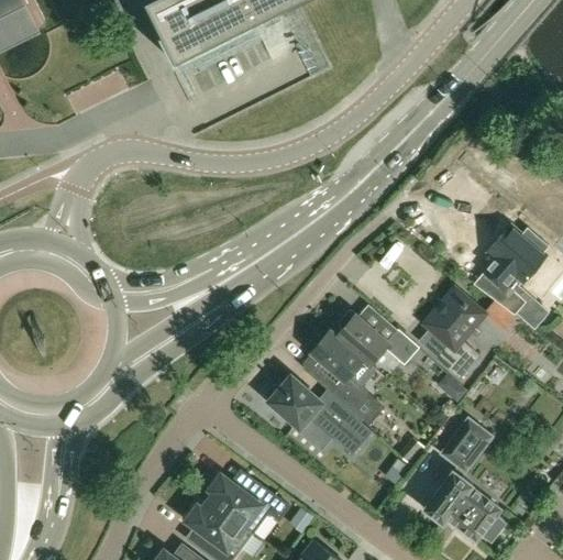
[(0,0),(0,44),(45,22),(34,0),(0,0)]
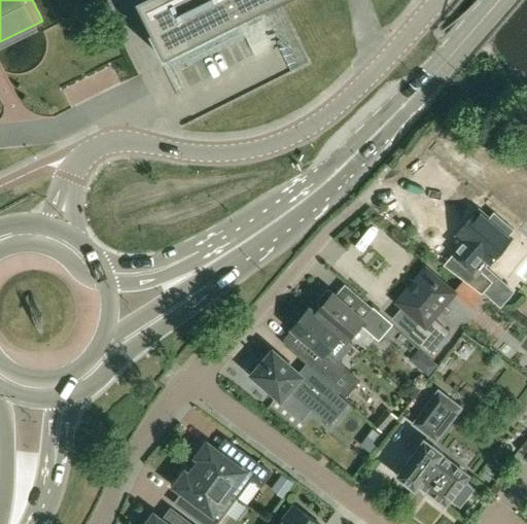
[(140,0),(156,31),(149,34),(163,62),(238,25),(234,18),(236,18),(236,15),(244,12),(250,25),(264,18),(257,5),(265,1),(269,9),(288,0),(140,0)]
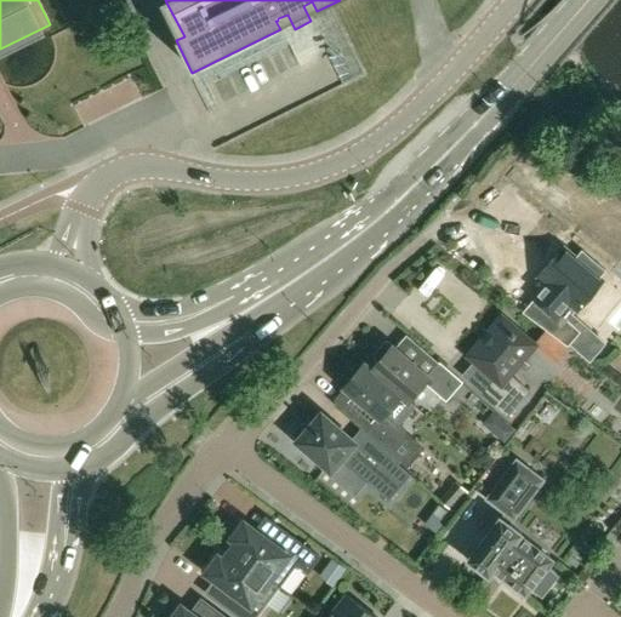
[(577,313),(602,284),(563,250),(539,279),(546,286),(534,301),(557,320),(569,306),(577,313)]
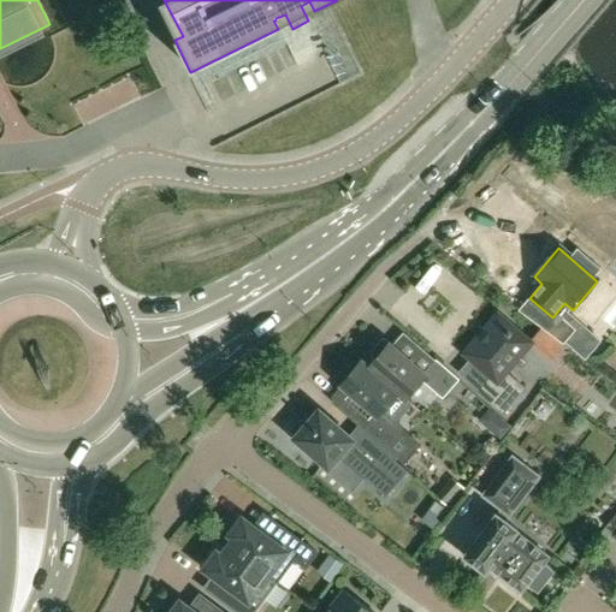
[(503,414),(525,388),(504,372),(529,343),(498,315),(465,354),(491,376),(477,392),(503,414)]
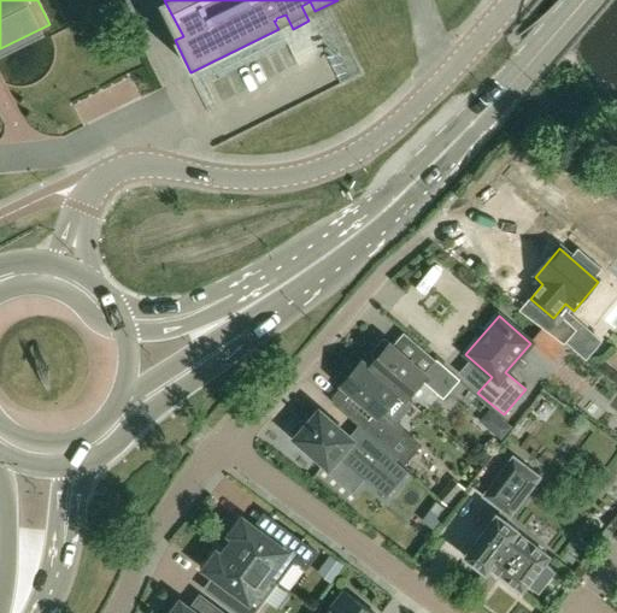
[(573,336),(565,345),(583,360),(599,342),(580,326),(576,332),(573,336)]
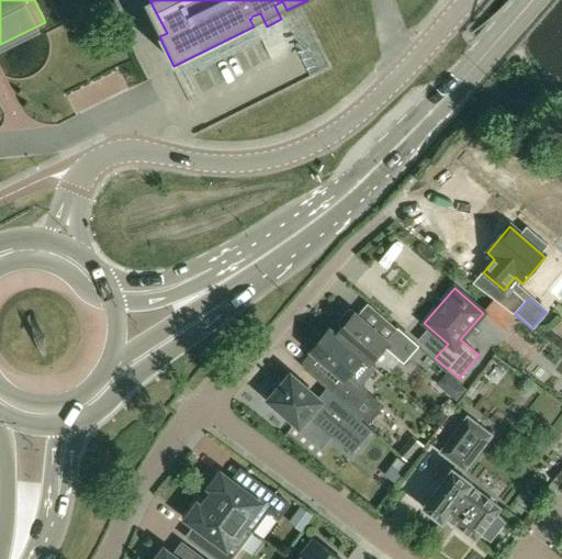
[(388,343),(355,315),(351,312),(348,312),(339,323),(339,326),(343,330),(336,336),(363,359),(362,360),(369,366),(383,349),(404,366),(419,348),(397,330),(388,343)]
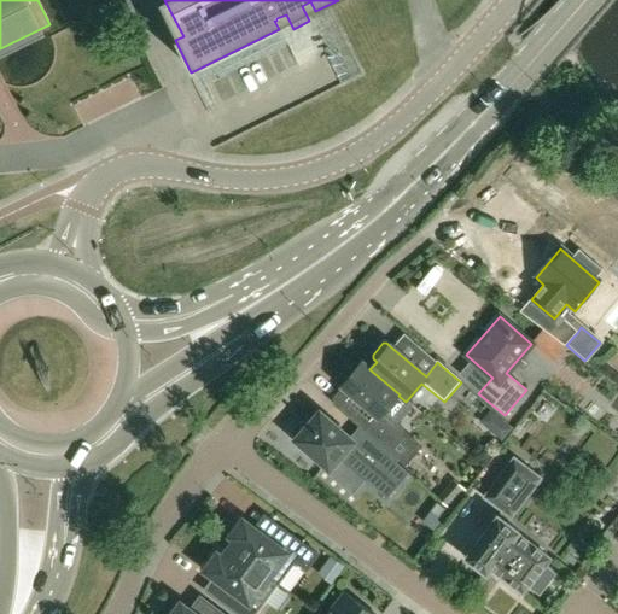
[(400,395),(369,369),(362,363),(355,373),(351,369),(347,369),(337,381),(338,385),(342,387),(342,389),(377,419),(366,432),(389,452),(398,460),(406,467),(420,450),(403,434),(406,432),(384,413),(398,396),(400,395)]
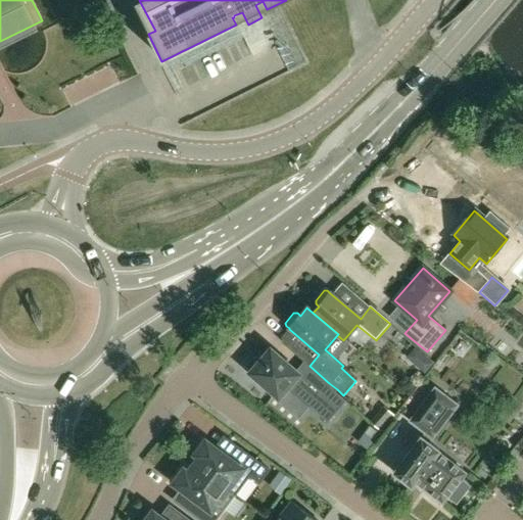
[(254,360),(248,366),(248,371),(250,373),(249,374),(276,396),(279,398),(287,389),(308,408),(328,424),(345,403),(334,393),(337,389),(329,383),(310,366),(300,376),(270,349),(260,361),(258,359),(254,360)]
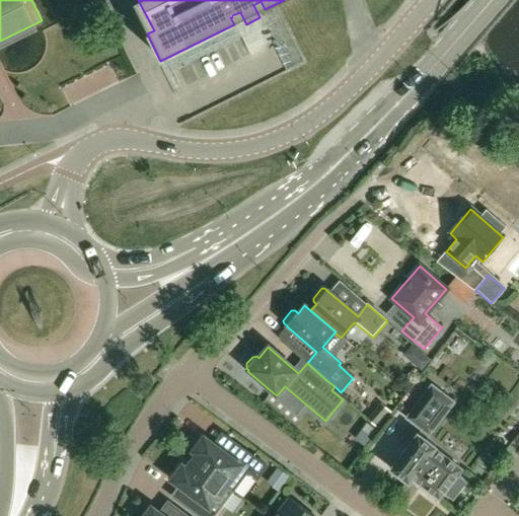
[(434,451),(435,449),(425,442),(453,404),(431,388),(406,421),(423,432),(419,437),(418,436),(390,471),(409,486),(410,484),(412,481),(437,500),(437,501),(439,502),(444,496),(452,502),(465,485),(456,478),(461,472),(434,451)]
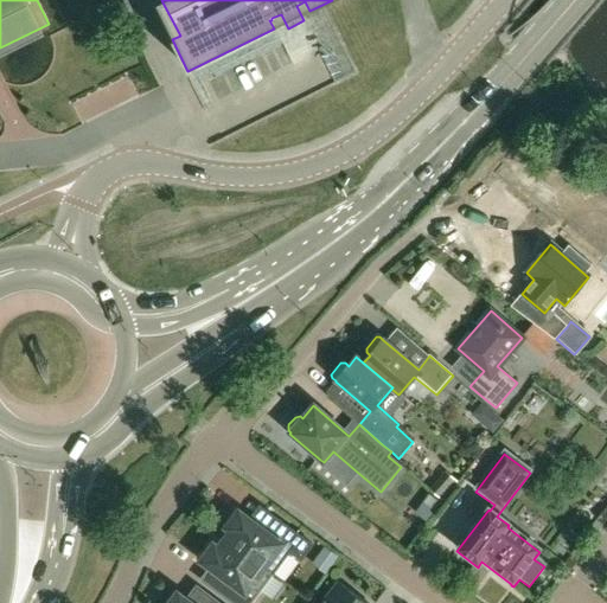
[(420,507),(430,517),(440,506),(429,496),(420,507)]
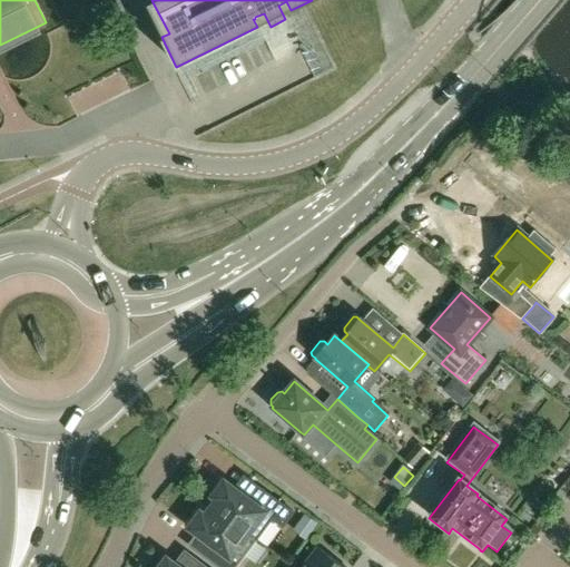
[(210,509),(255,541),(272,520),(282,528),(292,514),(257,488),(248,500),(223,482),(212,497),(216,500),(210,509)]
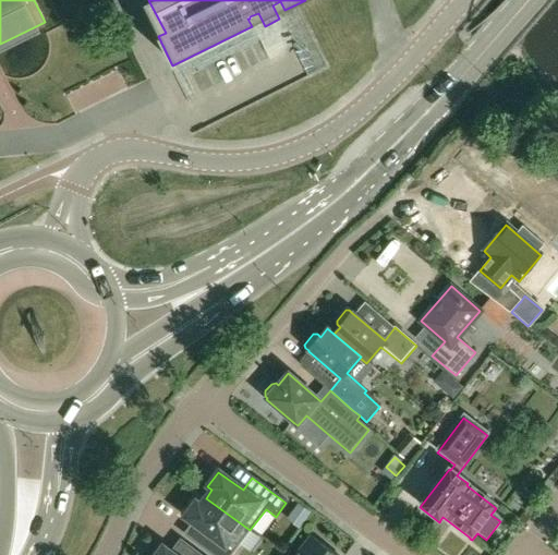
[(231,554),(250,530),(206,498),(199,506),(196,503),(185,518),(209,535),(201,547),(209,554),(231,554)]
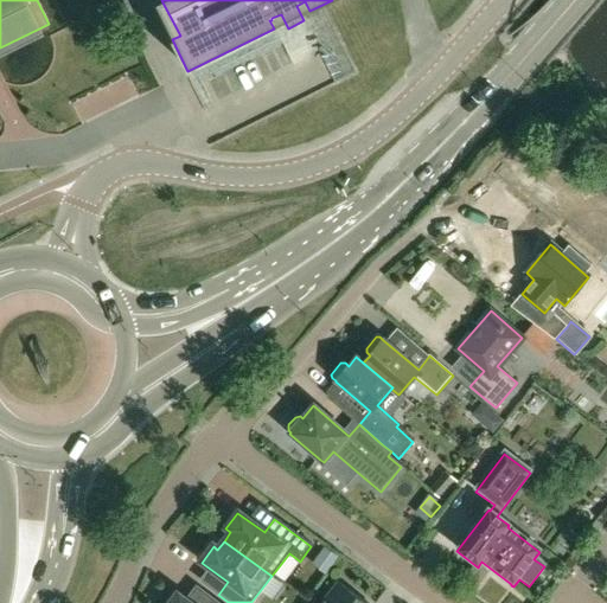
[(324,549),(312,566),(325,577),(338,559),(324,549)]
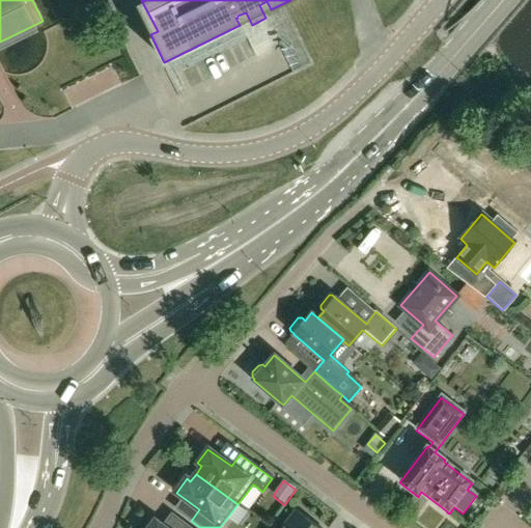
[(242,505),(234,518),(245,524),(252,510),(242,505)]
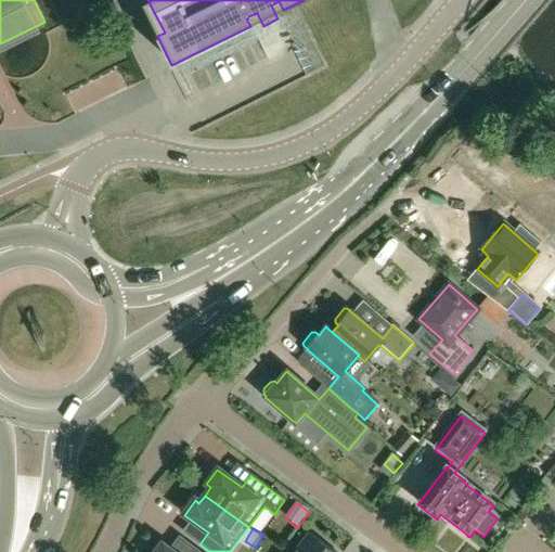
[(332,551),(310,536),(297,551),(332,551)]
